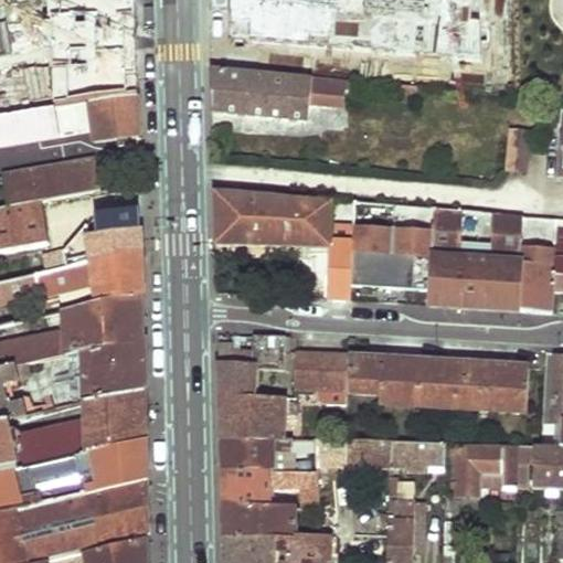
[(225,0),(223,38),(478,54),(480,0),(225,0)]
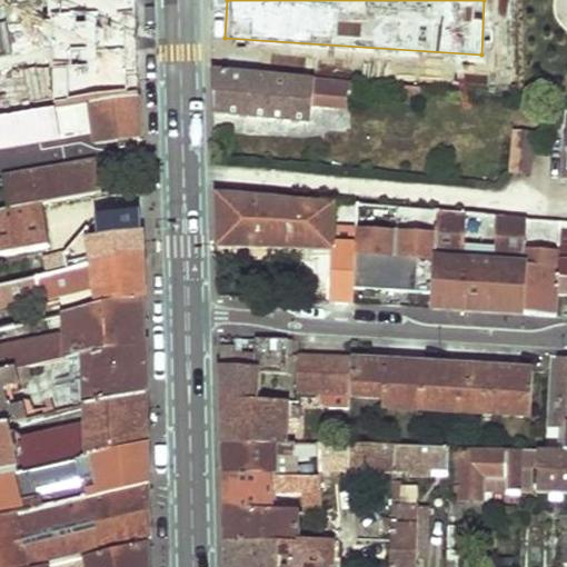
[(0,71),(25,71),(22,16),(0,16),(0,71)]
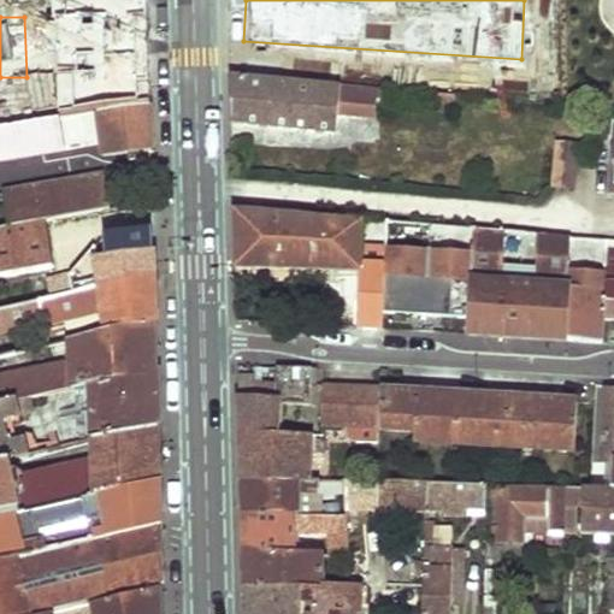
[(382,98),(383,86),(228,71),(230,119),(334,130),(337,112),(372,116),(375,98),(382,98)]
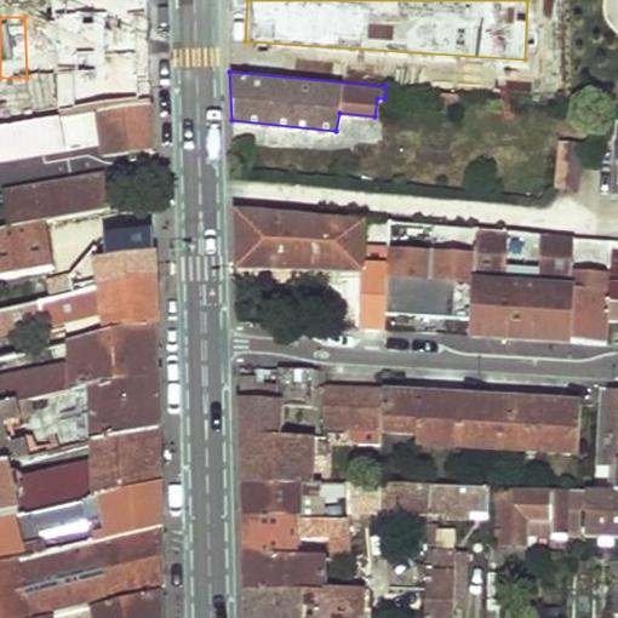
[(149,130),(148,106),(0,127),(0,159),(102,143),(104,152),(121,150),(124,159),(137,158),(136,148),(149,147),(149,130)]
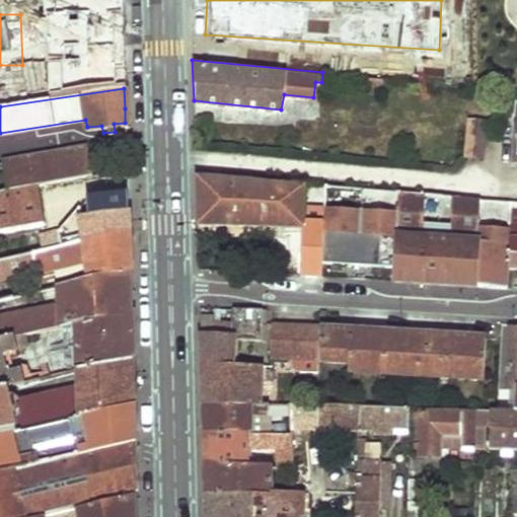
[(483,118),(466,116),(462,152),(479,153),(483,118)]
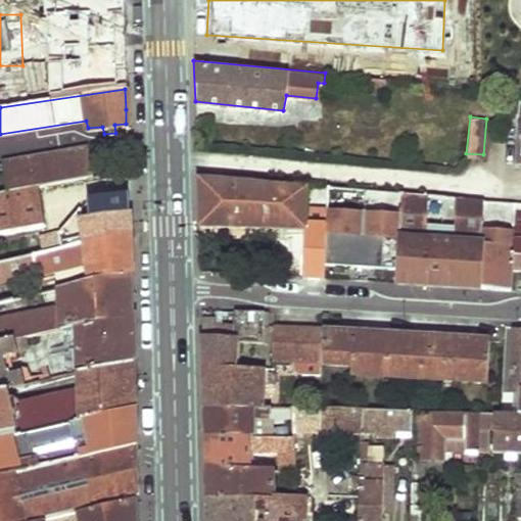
[(36,186),(91,178),(87,150),(1,162),(4,191),(36,186)]
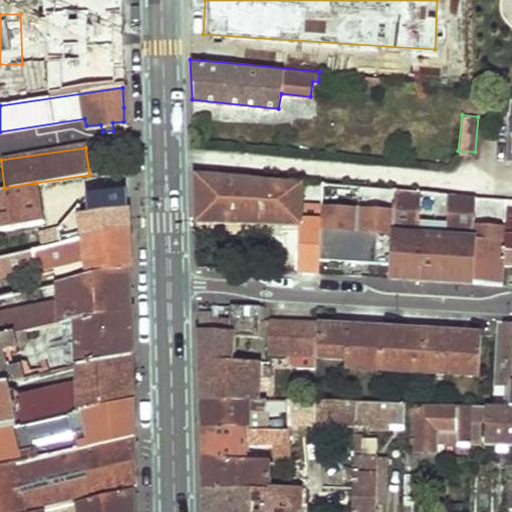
[(299,220),(299,183),(193,173),(194,201),(195,221),(297,224),(299,224),(299,220)]
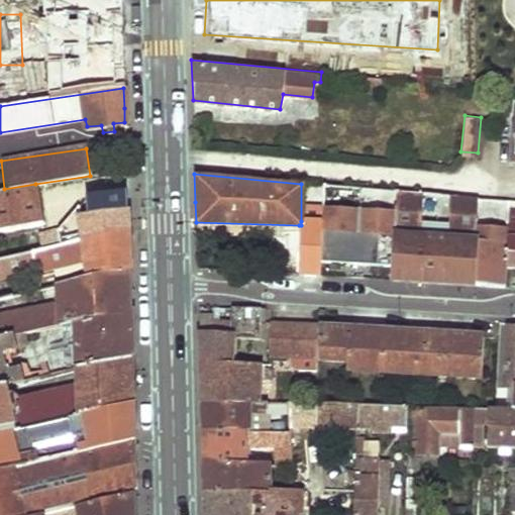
[(504,266),(509,199),(323,183),(322,221),(320,259),(392,264),(392,278),(429,281),(503,285),(504,266)]
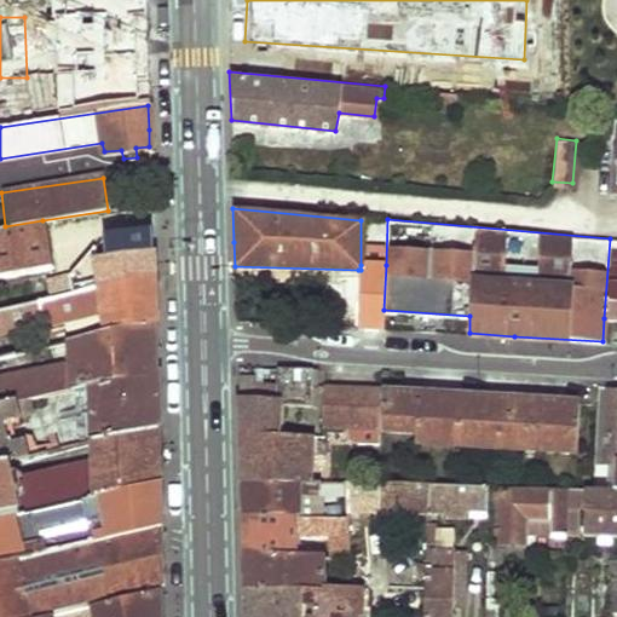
[(0,274),(51,266),(42,220),(5,226),(0,226),(0,274)]
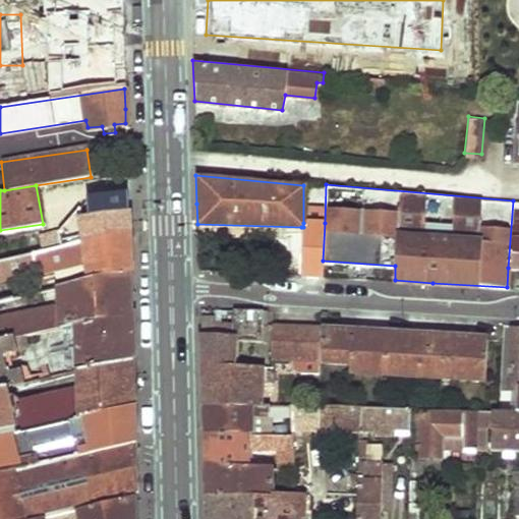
[(518,200),(513,200),(508,268),(518,268),(518,200)]
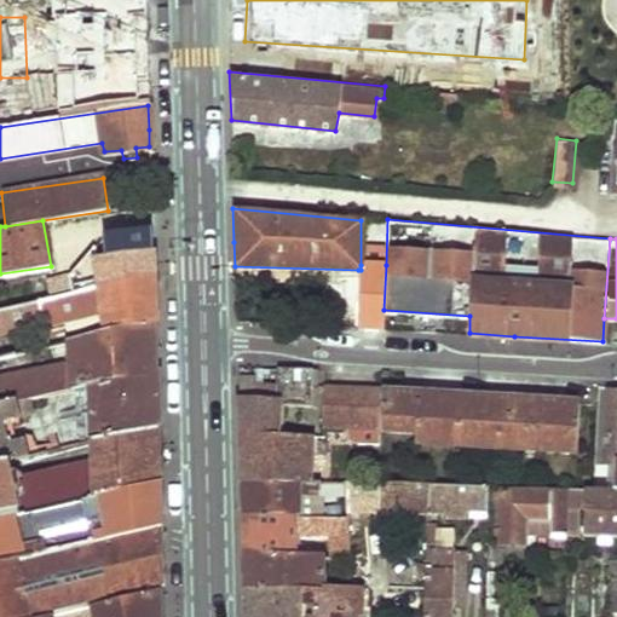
[(153,258),(153,249),(96,258),(98,287),(154,274),(153,258)]
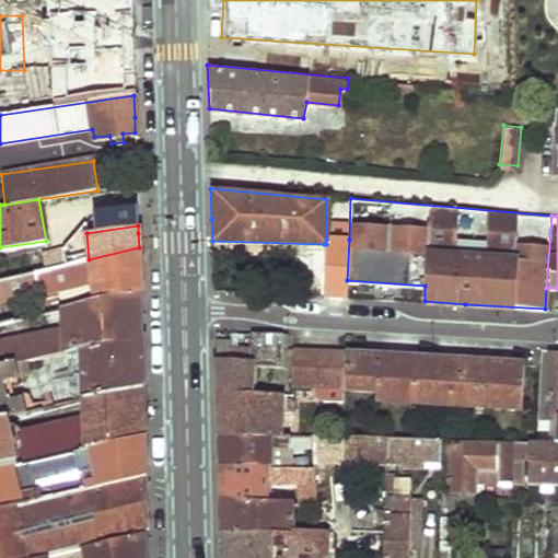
[(324,295),(347,297),(347,280),(349,240),(326,240),(326,244),(324,244),(324,295)]
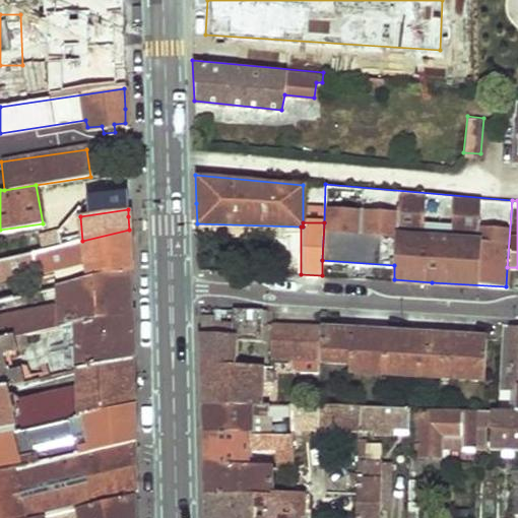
[(129,249),(129,230),(82,241),(60,246),(31,253),(36,272),(39,292),(42,292),(49,289),(58,287),(56,279),(47,280),(45,269),(83,260),(86,280),(130,271),(129,249)]
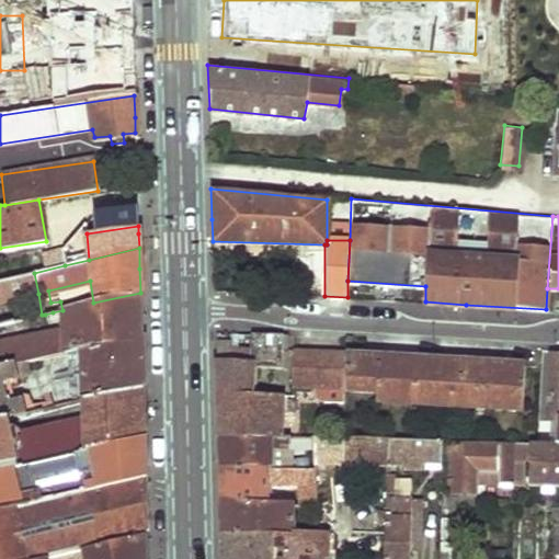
[(65,265),(61,249),(43,253),(43,260),(33,261),(33,265),(30,265),(30,274),(34,273),(65,265)]
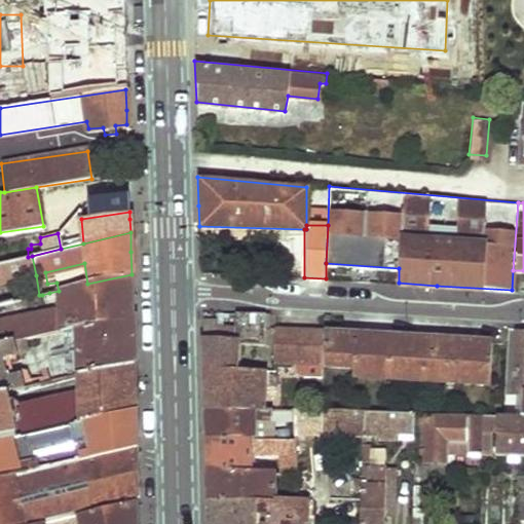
[(36,275),(32,256),(28,257),(0,264),(0,284),(36,275)]
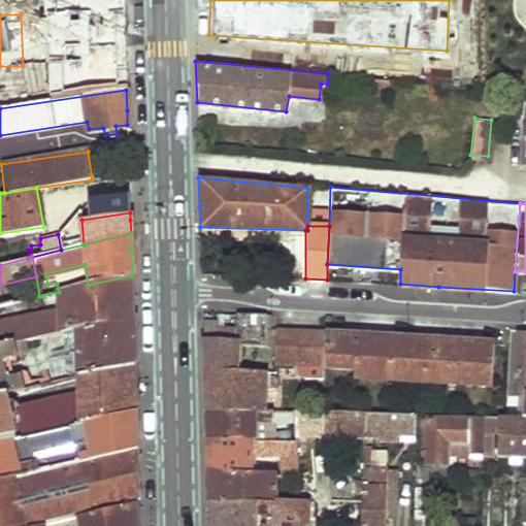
[(132,296),(132,275),(88,285),(59,292),(59,306),(0,319),(0,343),(25,339),(65,330),(75,328),(133,316),(132,296)]
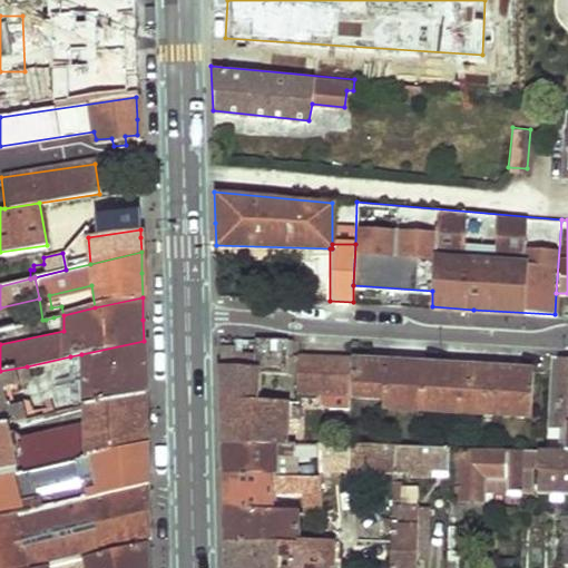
[(290,372),(290,340),(285,339),(255,339),(255,354),(235,354),(235,349),(219,349),(221,398),(222,440),(285,441),(286,402),(255,399),(256,371),(290,372)]
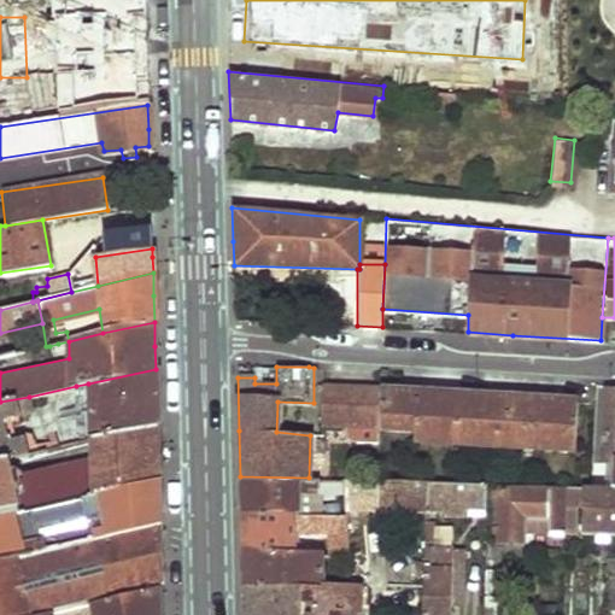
[(157,398),(156,369),(88,384),(91,439),(157,426),(157,398)]
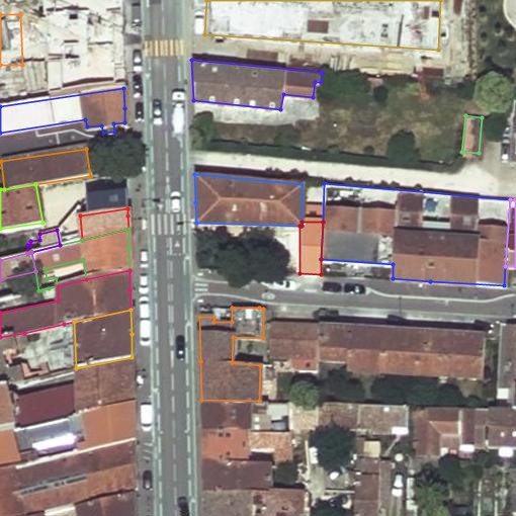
[(318,327),(318,325),(268,323),(270,355),(278,356),(289,357),(299,357),(318,359),(318,327)]
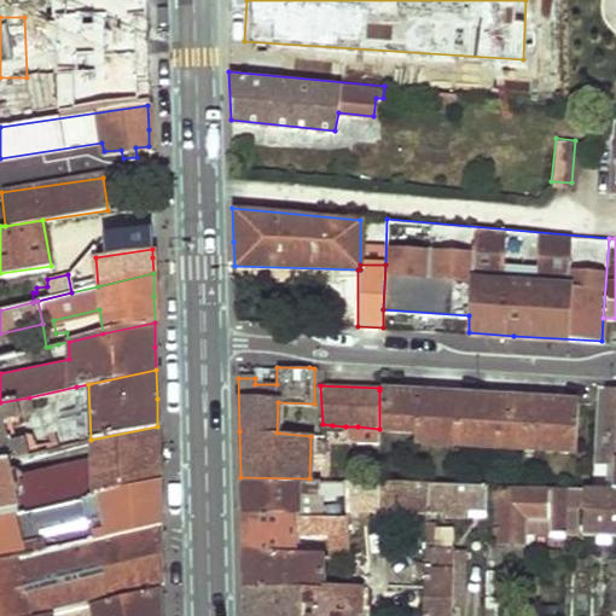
[(574,449),(576,402),(379,390),(379,429),(413,431),(414,440),(574,449)]
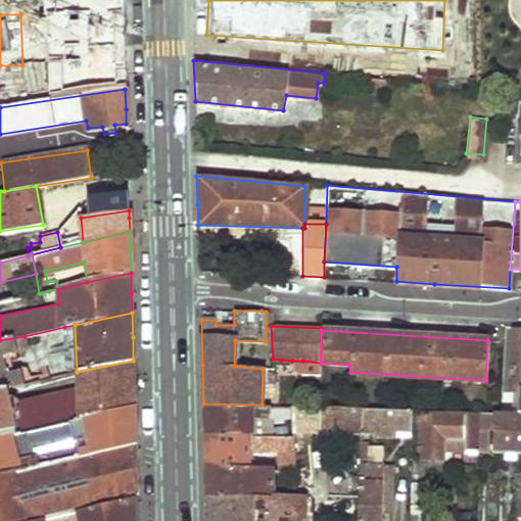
[(520,330),(512,330),(510,389),(520,390),(520,330)]
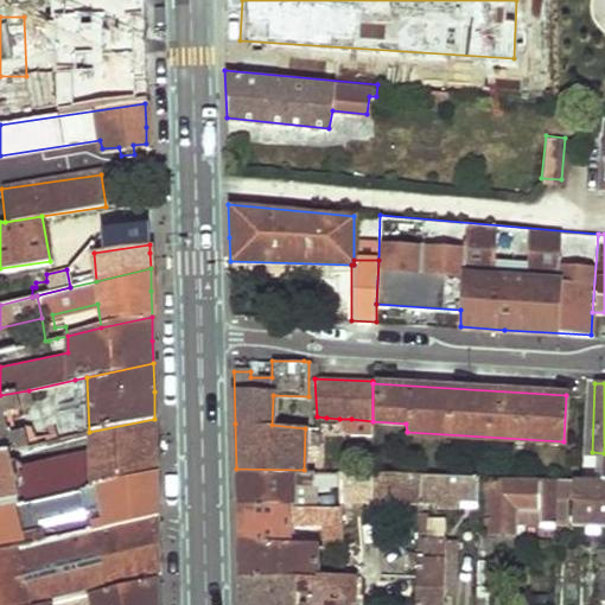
[(31,405),(29,390),(0,395),(0,453),(5,452),(36,445),(34,433),(24,430),(8,432),(5,419),(26,414),(26,406),(31,405)]
